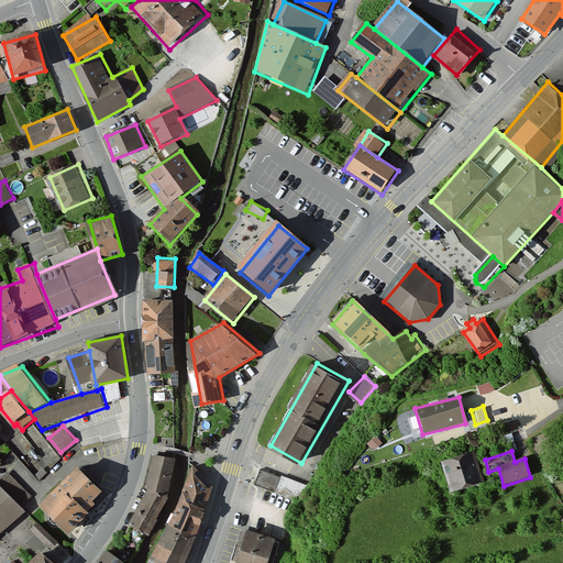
[(176,459),(152,454),(145,485),(150,486),(168,495),(176,459)]
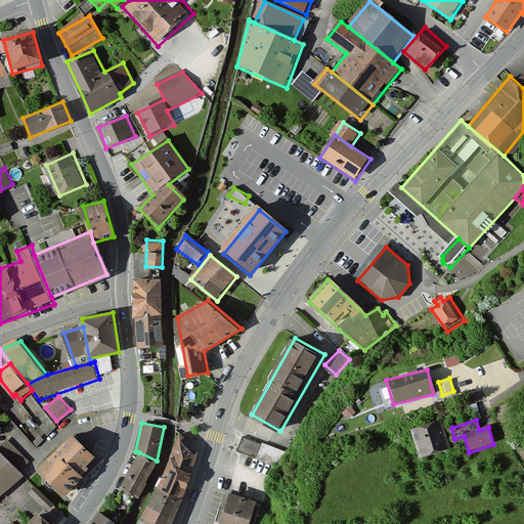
[(441,423),(410,432),(419,461),(449,450),(441,423)]
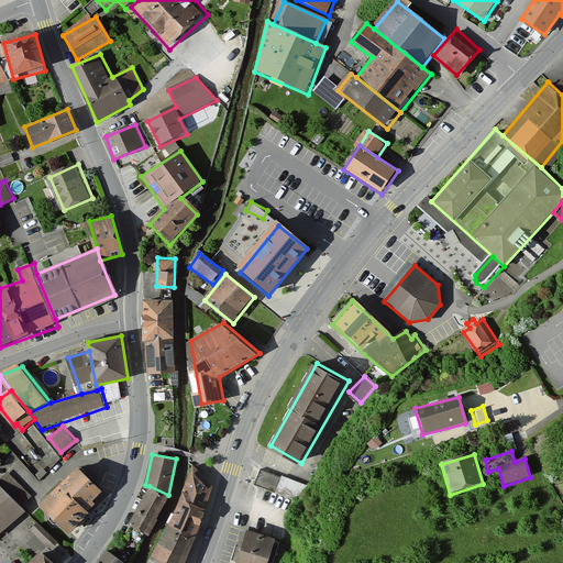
[(103,485),(78,461),(39,500),(69,529),(89,508),(87,506),(95,498),(92,496),(103,485)]
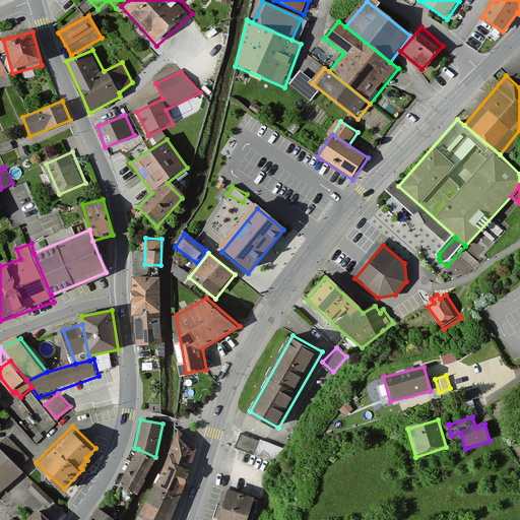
[(196,450),(179,430),(157,486),(182,495),(196,450)]
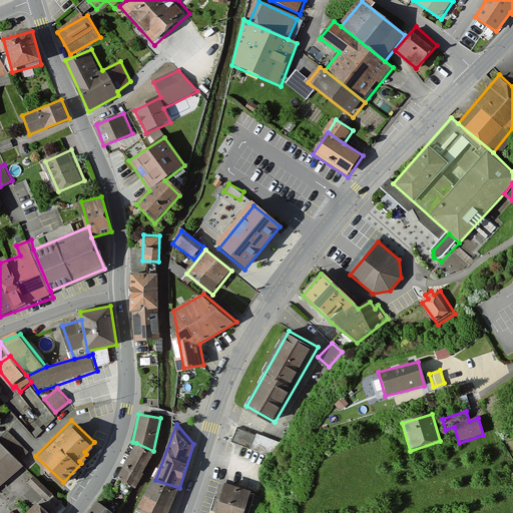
[(272,453),(277,439),(237,425),(232,439),(272,453)]
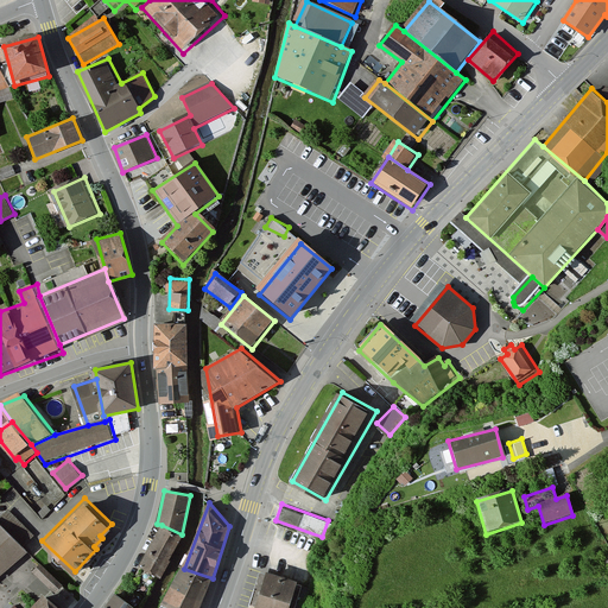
[(0,581),(31,555),(0,520),(0,581)]
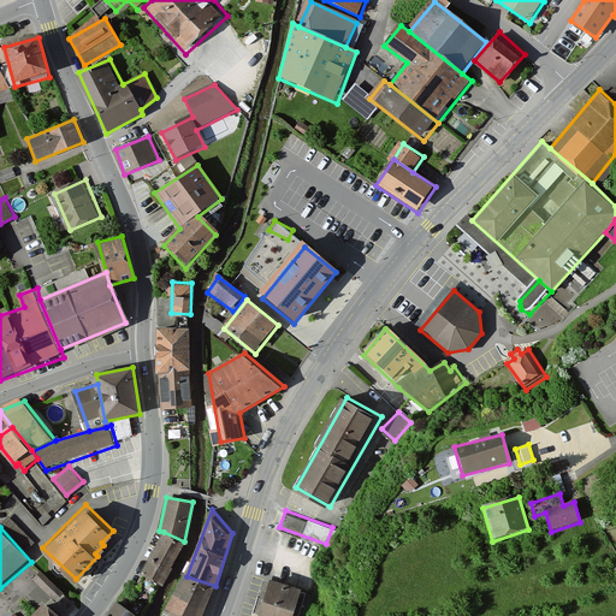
[(184,542),(164,532),(141,573),(164,586),(187,543),(184,542)]
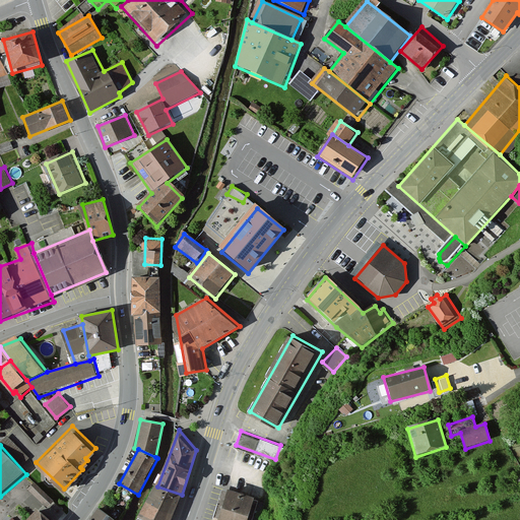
[(29,497),(50,519),(54,519),(65,510),(37,478),(26,486),(33,494),(29,497)]
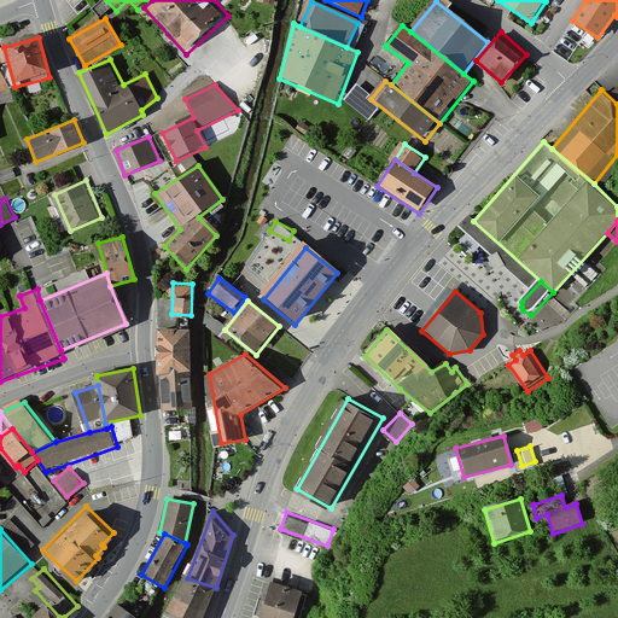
[(204,617),(216,588),(187,578),(165,614),(175,617),(204,617)]
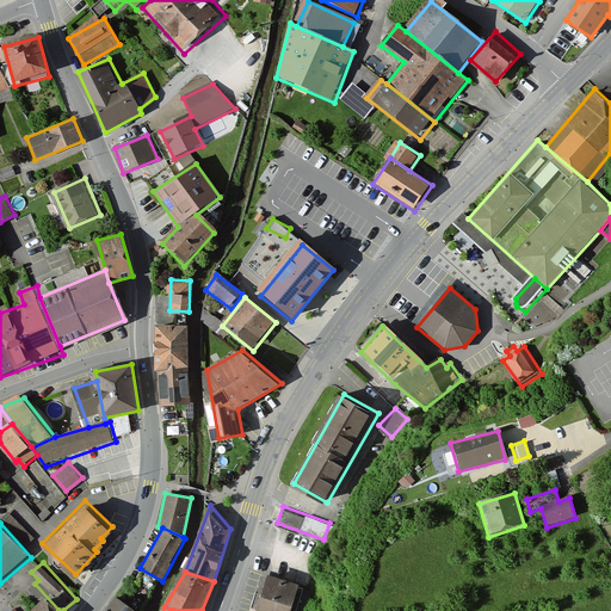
[(291,610),(300,586),(269,576),(258,610),(291,610)]
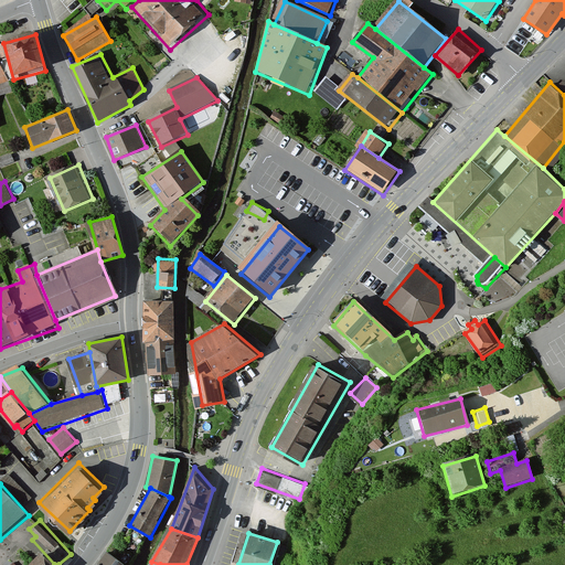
[(126,564),(106,551),(96,564),(126,564)]
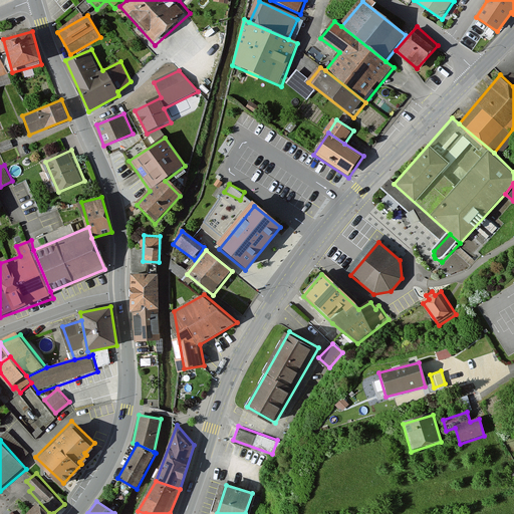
[(47,513),(36,503),(26,513),(47,513)]
